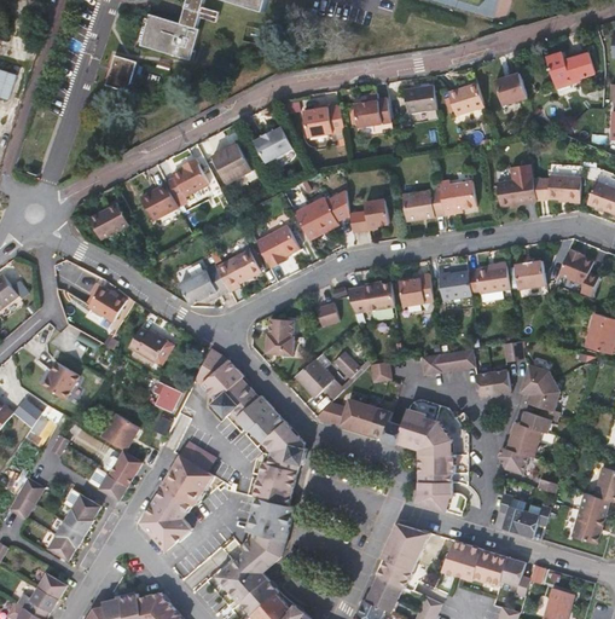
[(173,0),(164,30),(134,22),(125,52),(175,68),(185,36),(180,35),(190,1),(247,19),(251,0),(173,0)]
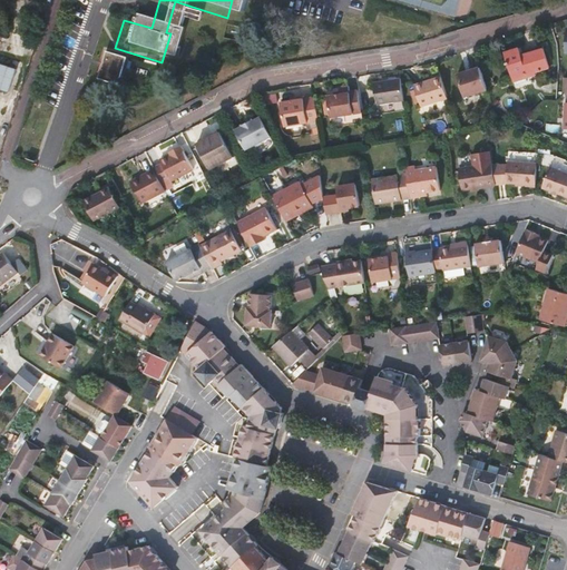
[(501,52),(502,52),(511,85),(515,86),(524,84),(525,80),(525,78),(534,75),(534,72),(548,68),(543,51),(541,48),(519,55),(517,48),(501,52)]
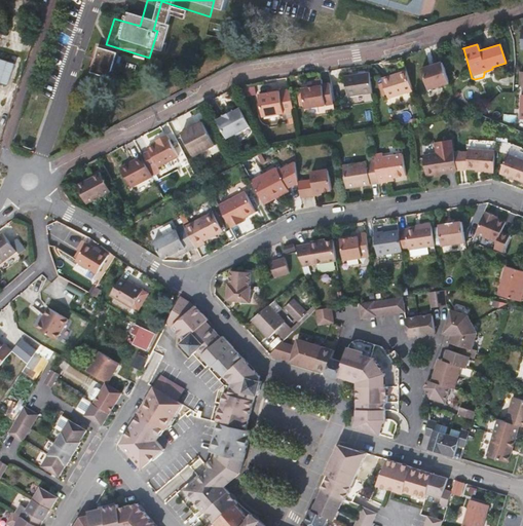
[(115,51),(97,46),(88,71),(107,76),(115,51)]
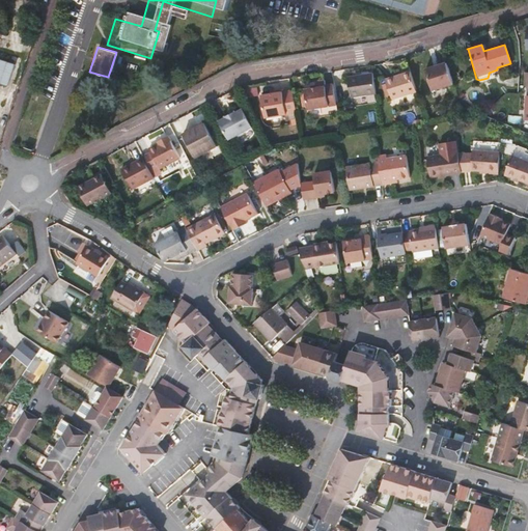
[(15,64),(0,59),(0,84),(6,87),(15,64)]
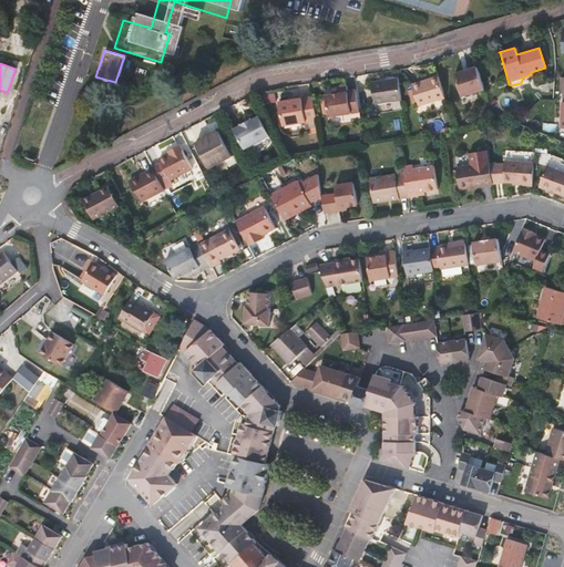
[(475,65),(453,73),(459,96),(482,90),(475,65)]
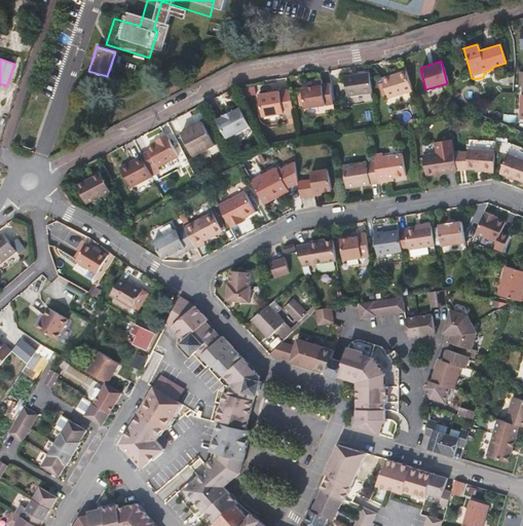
[(407,77),(405,70),(380,77),(386,98),(411,89),(407,77)]
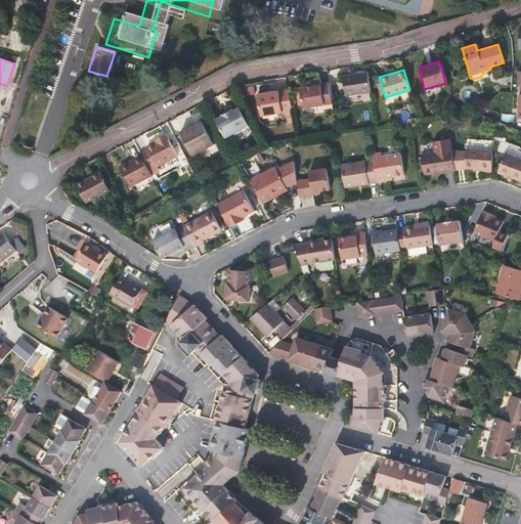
[(368,92),(365,71),(340,75),(343,96),(368,92)]
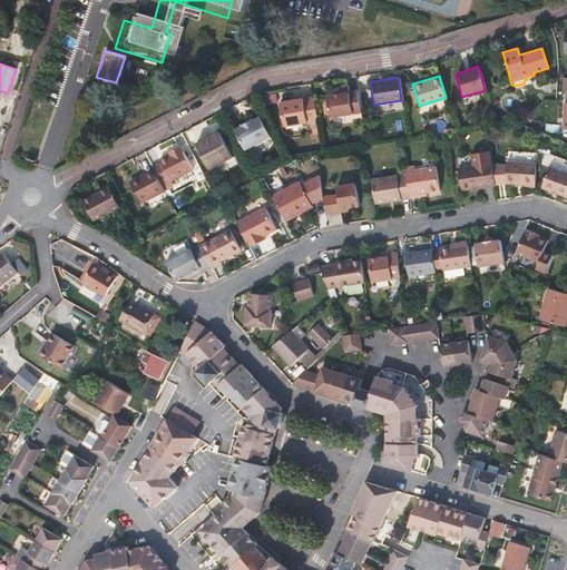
[(359,114),(355,91),(348,92),(346,87),(336,88),(338,92),(338,95),(332,96),(325,97),(329,118),(359,114)]
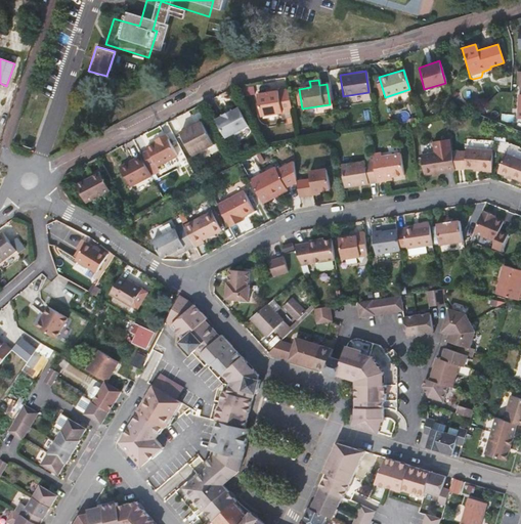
[(291,112),(287,89),(276,91),(276,89),(268,90),(268,92),(265,93),(256,94),(259,117),(291,112)]
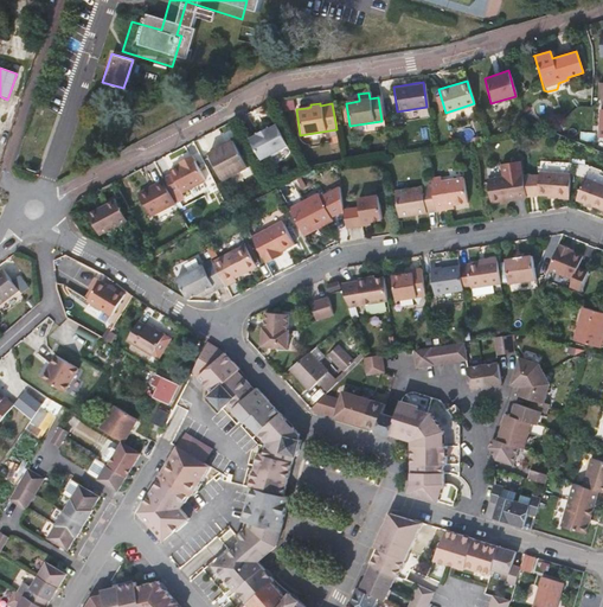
[(286,146),(275,126),(267,129),(267,128),(255,134),(256,135),(248,140),(258,160),(286,146)]
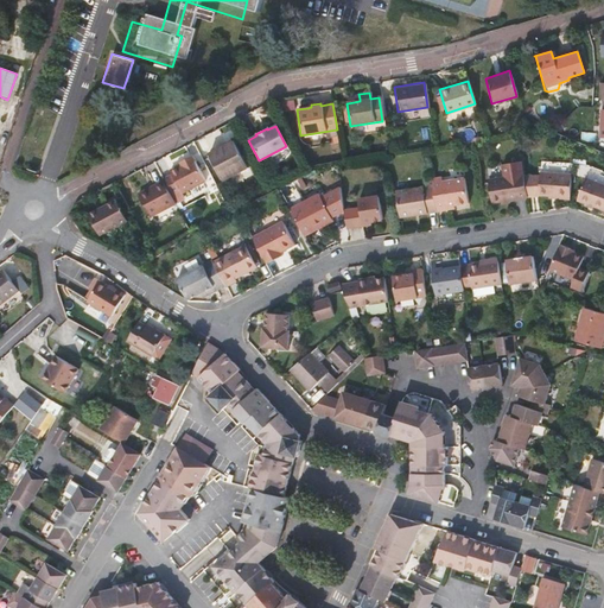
[(246,170),(231,141),(207,154),(221,183),(246,170)]
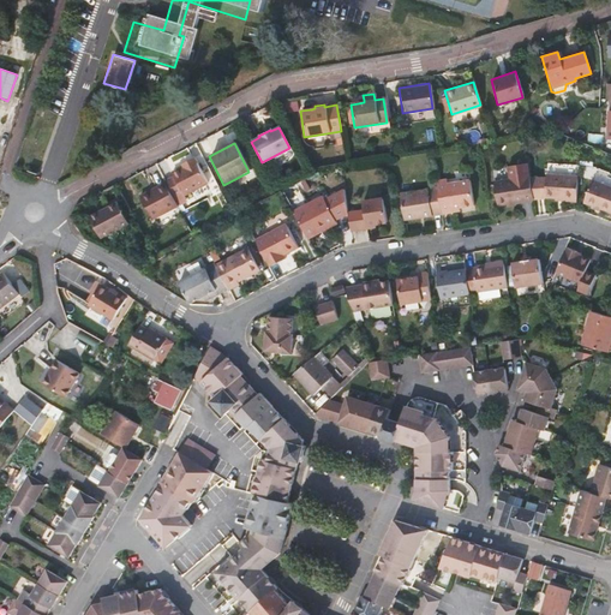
[(208,183),(195,156),(180,165),(181,167),(169,173),(172,177),(162,181),(163,184),(171,198),(180,193),(181,196),(208,183)]
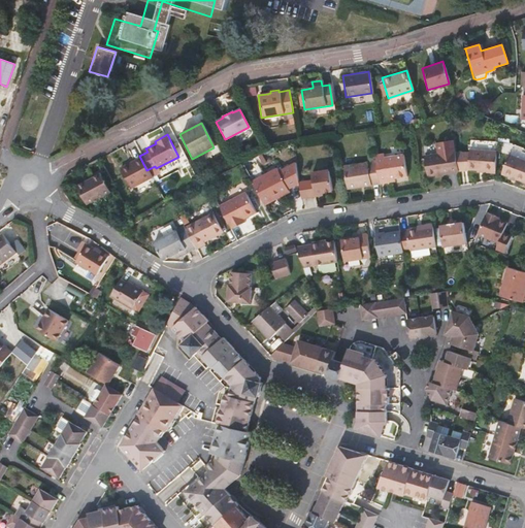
[(458,171),(456,155),(455,152),(451,153),(449,141),(436,143),(437,155),(424,157),(427,176),(435,175),(443,174),(458,171)]
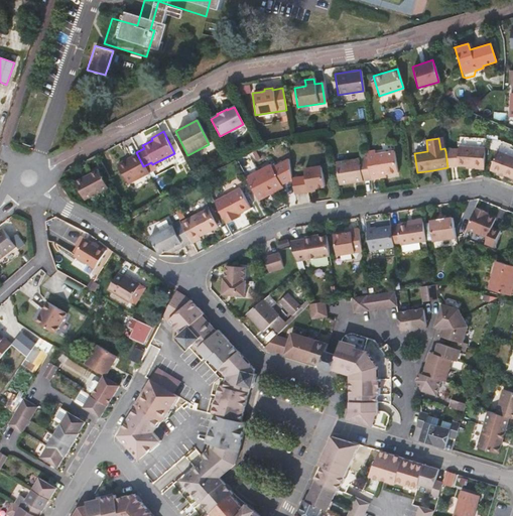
[(16,141),(13,140),(9,142),(8,146),(10,149),(13,150),(16,148),(18,145),(16,141)]
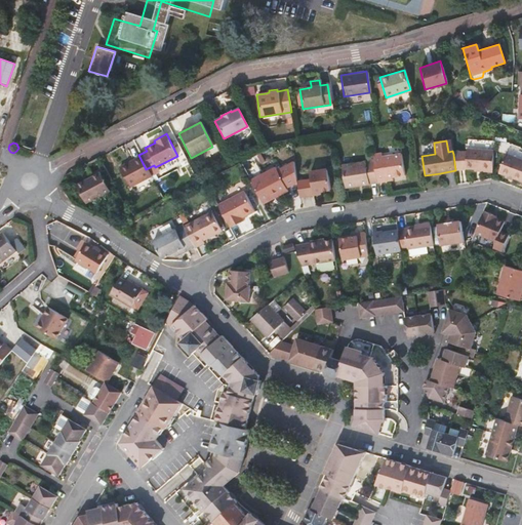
[(463,169),(470,170),(491,171),(493,154),(465,152),(464,155),(453,154),(455,170),(463,169)]
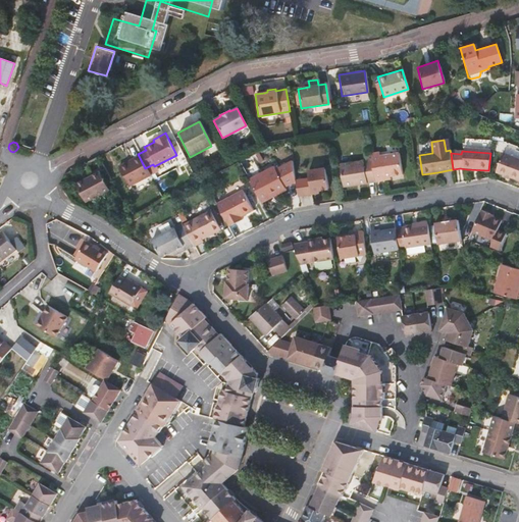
[(371,160),(374,183),(383,181),(383,178),(390,177),(402,175),(399,154),(379,157),(379,153),(370,154),(371,160)]
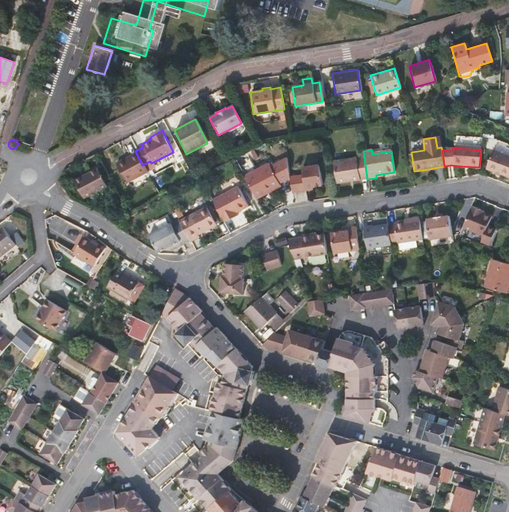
[(508,156),(493,150),(486,169),(508,177),(508,156)]
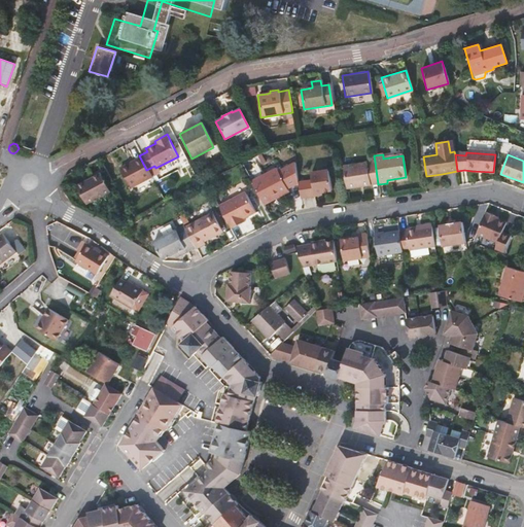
[(146,170),(140,157),(118,168),(129,188),(150,177),(146,170)]
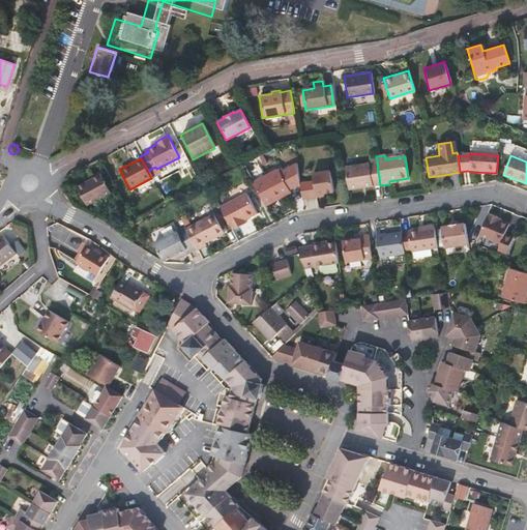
[(380,185),(377,163),(345,168),(348,190),(380,185)]
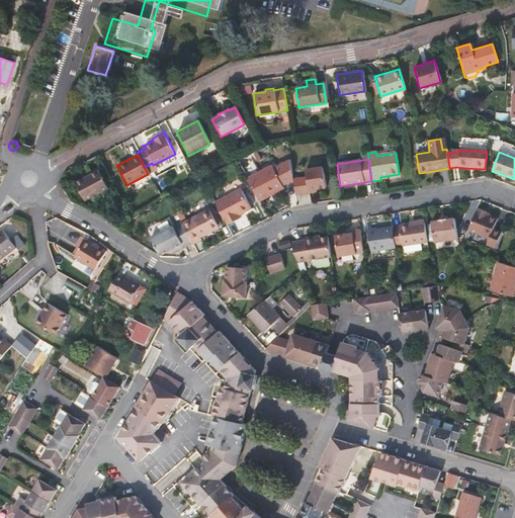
[(289,160),(273,168),(272,166),(247,178),(258,201),(283,189),(282,186),(292,181),(292,178),(289,160)]
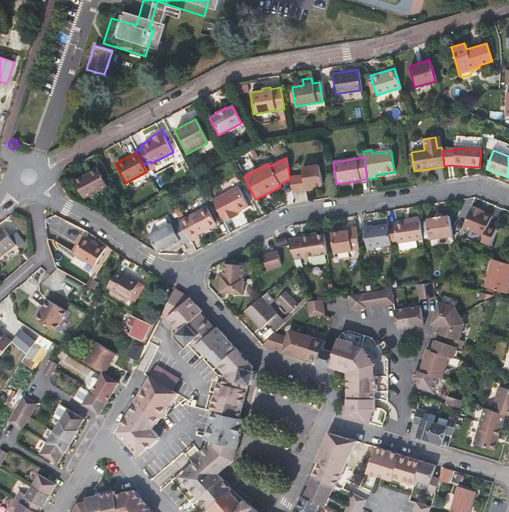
[(298,191),(305,190),(305,187),(311,186),(321,184),(318,165),(301,168),(302,174),(295,176),(298,191)]
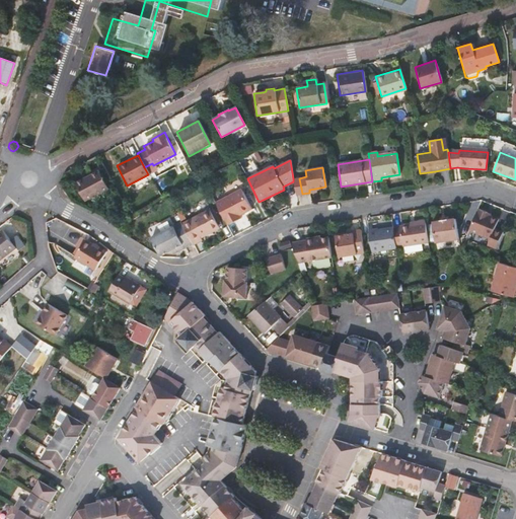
[(106,189),(97,171),(73,183),(83,202),(106,189)]
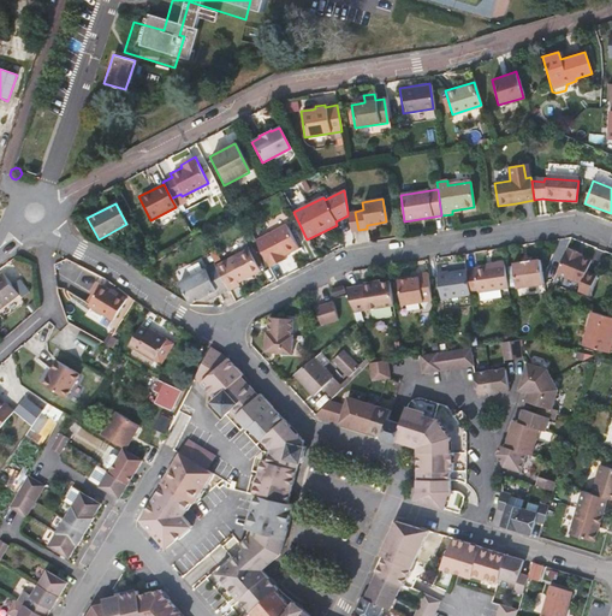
[(358,230),(355,212),(348,212),(348,215),(350,231),(358,230)]
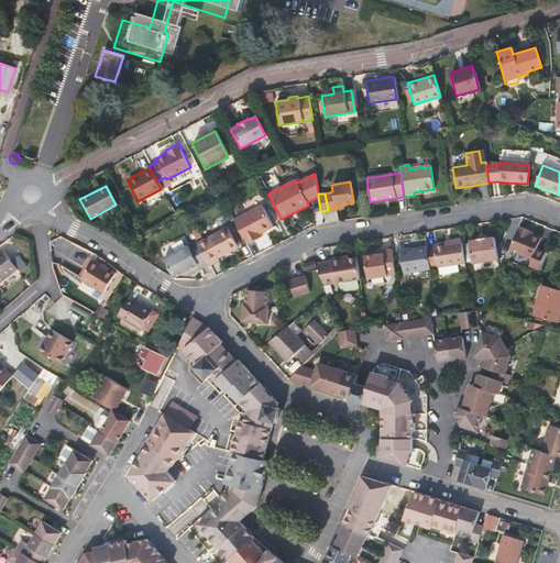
[(262,206),(233,220),(246,244),(261,238),(259,234),(273,228),(262,206)]
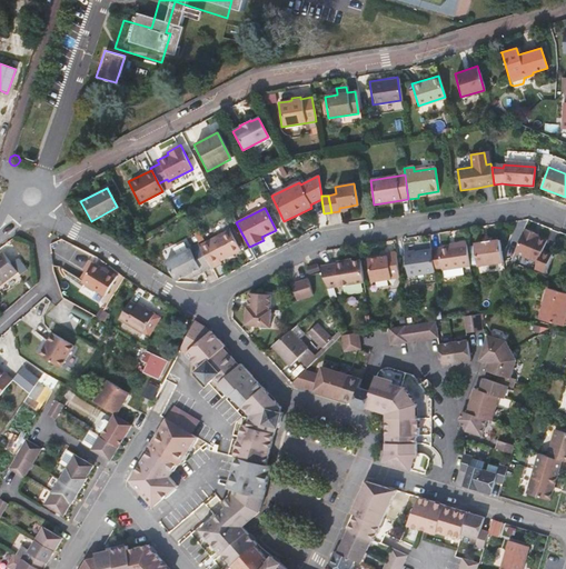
[(210,267),(211,269),(220,265),(219,261),(239,250),(229,230),(199,246),(207,261),(210,267)]
